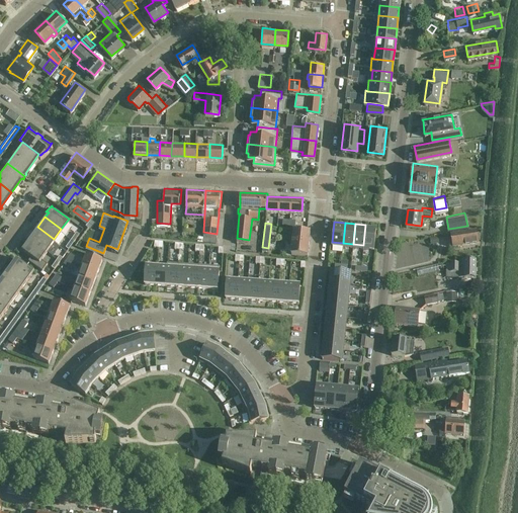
[(374,246),(376,226),(365,225),(363,245),(374,246)]
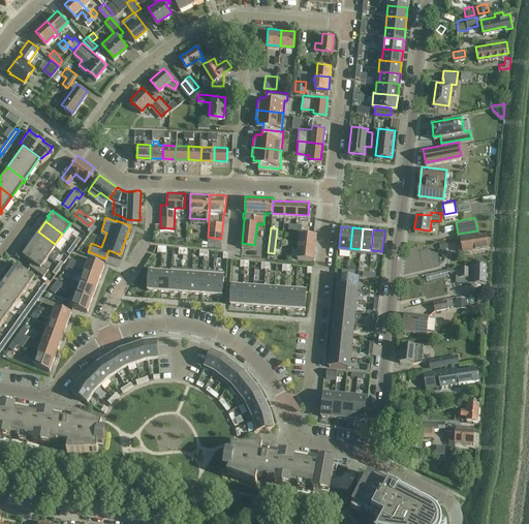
[(299,243),(315,245),(316,233),(300,230),(299,243)]
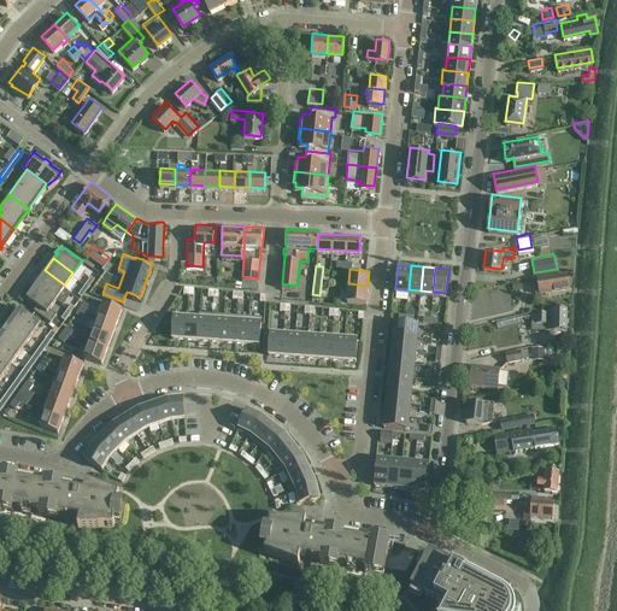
[(540,291),(570,285),(568,269),(538,275),(540,291)]
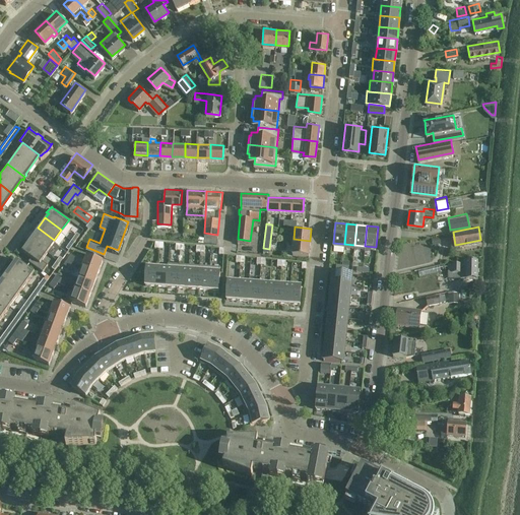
[(47,250),(54,240),(38,228),(30,238),(47,250)]
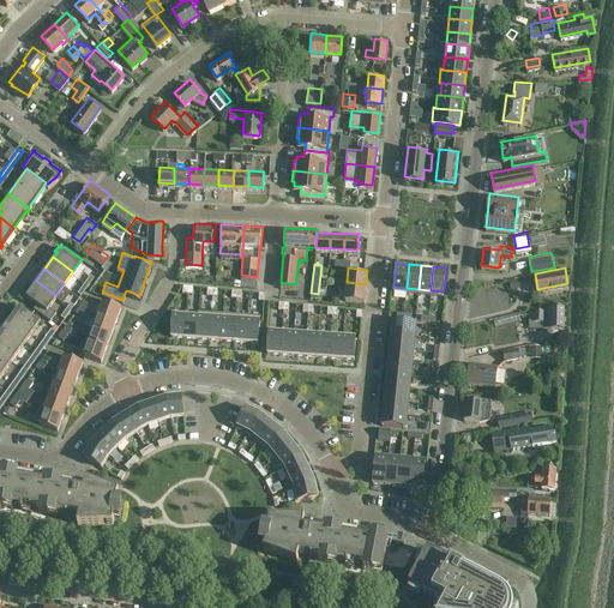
[(84,280),(88,282),(94,274),(90,271),(84,280)]
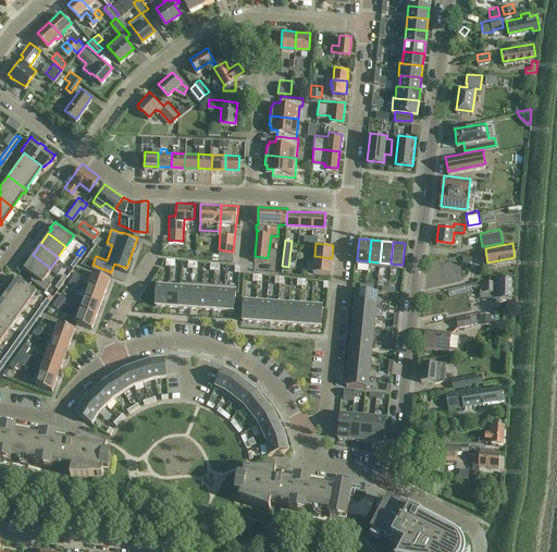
[(73,265),(79,256),(76,254),(71,261),(73,265)]
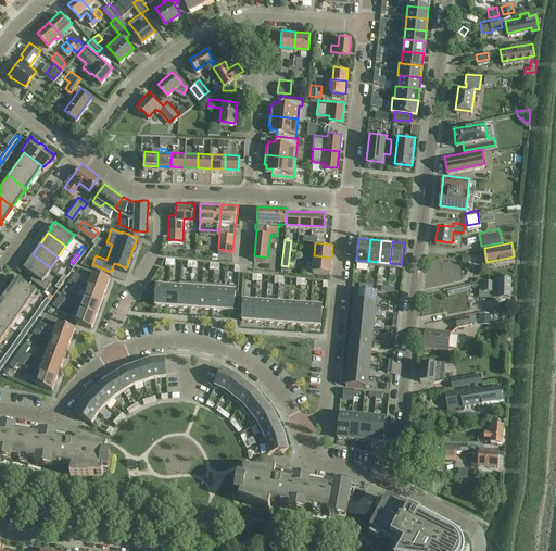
[(45,275),(50,267),(33,254),(25,265),(24,264),(23,265),(34,272),(30,276),(46,287),(51,279),(45,275)]
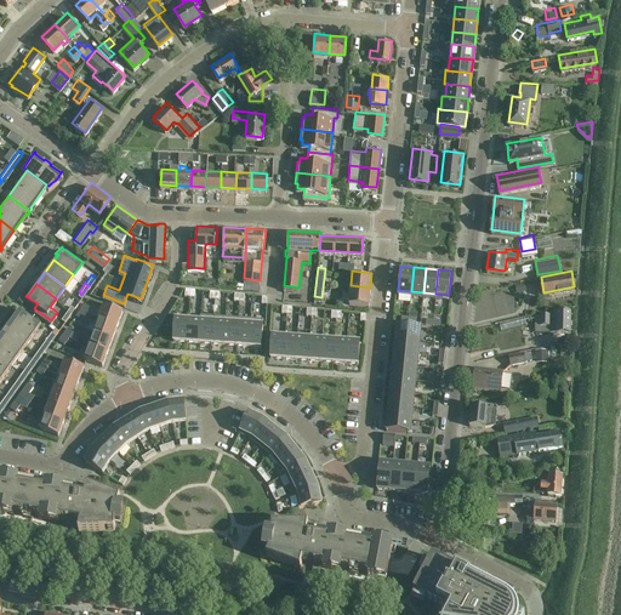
[(369,302),(370,288),(351,285),(348,300),(369,302)]
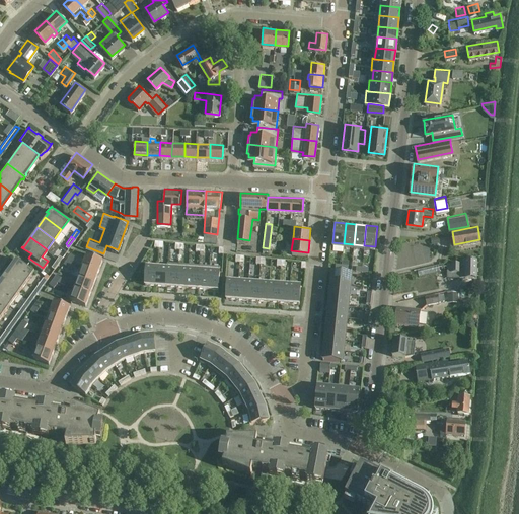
[(57,257),(60,259),(65,250),(62,248),(57,257)]
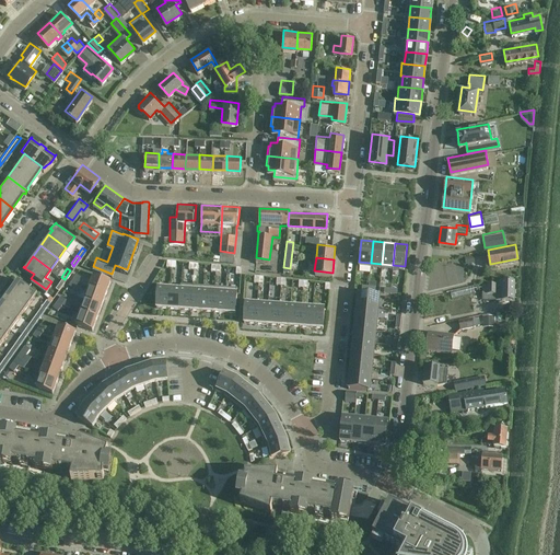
[(78,279),(82,274),(77,269),(72,275),(78,279)]
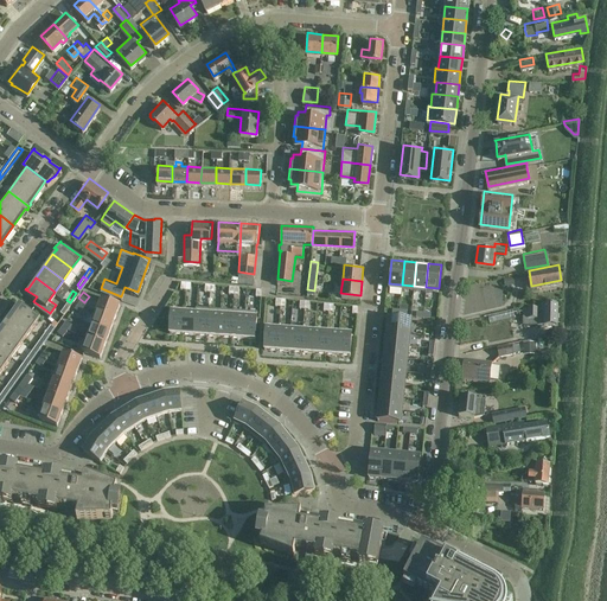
[(102,293),(96,307),(115,313),(120,300),(102,293)]
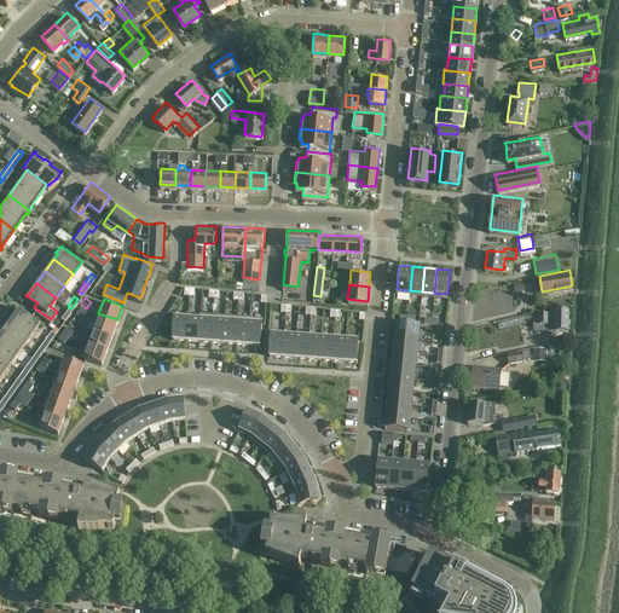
[(4,325),(25,340),(41,319),(19,304),(18,305),(21,306),(7,323),(6,322),(4,325)]
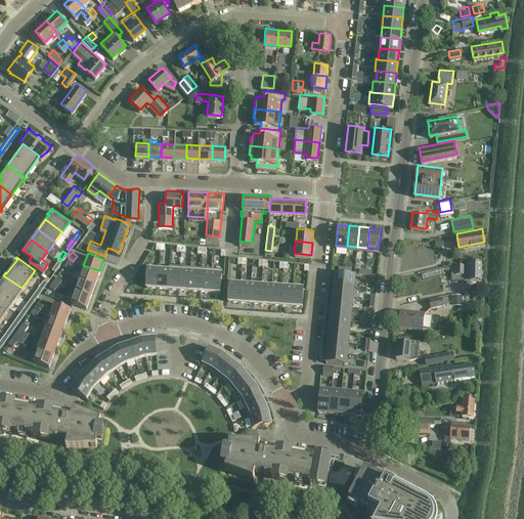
[(68,257),(63,263),(69,266),(73,261),(68,257)]
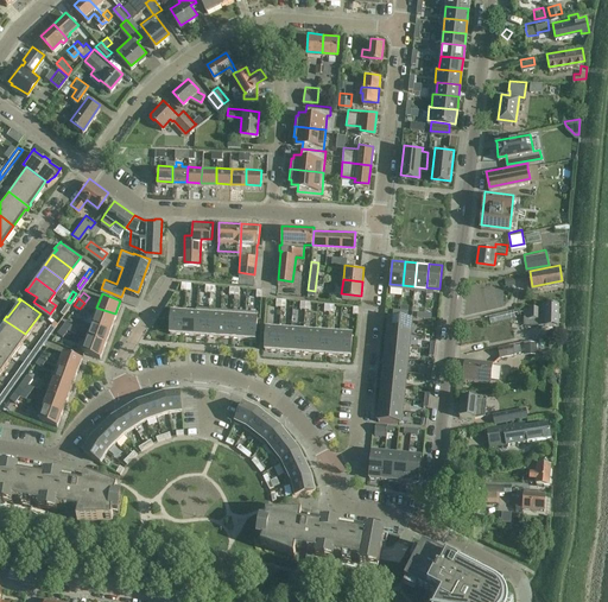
[(63,311),(70,303),(67,301),(61,309),(63,311)]
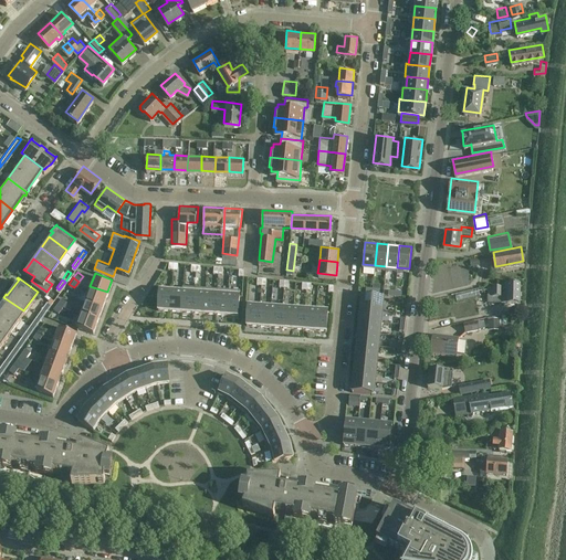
[(488,283),(488,297),(492,297),(501,298),(520,299),(521,281),(501,280),(501,283),(493,283),(488,283)]
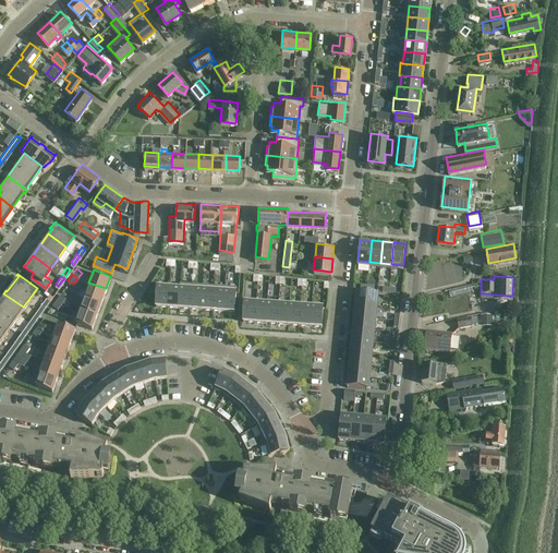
[(157,283),(156,302),(167,303),(169,283),(167,283),(168,280),(157,279),(157,283)]
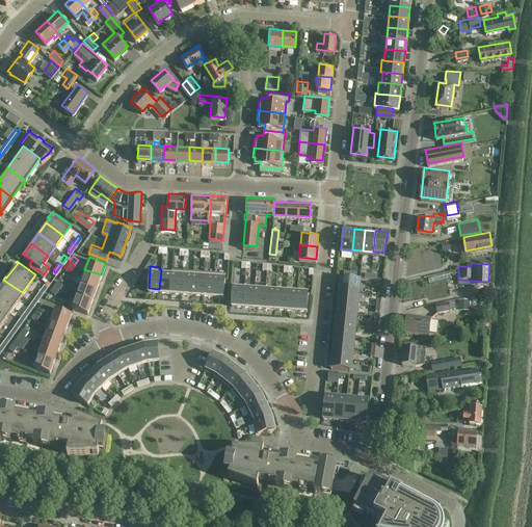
[(171,270),(169,290),(170,290),(181,291),(183,271),(183,267),(171,266),(171,270)]
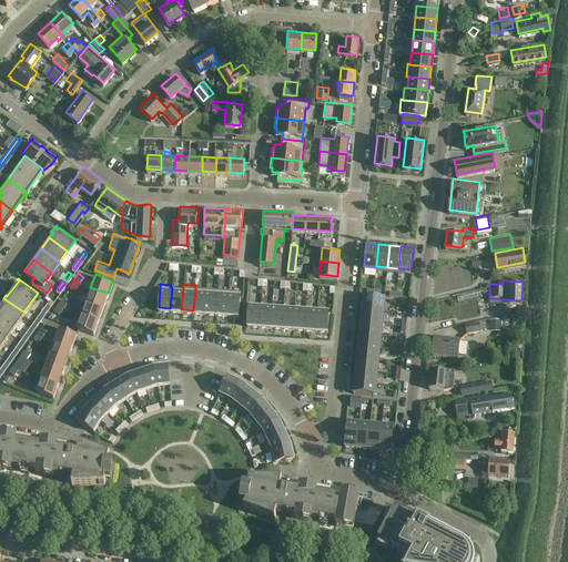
[(195,289),(193,310),(205,310),(206,290),(206,285),(195,285),(195,289)]
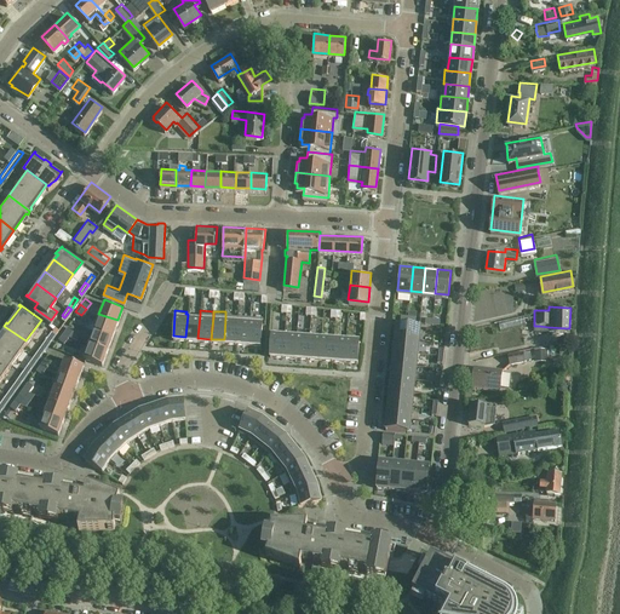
[(225,317),(224,339),(237,340),(237,319),(239,313),(225,311),(225,317)]
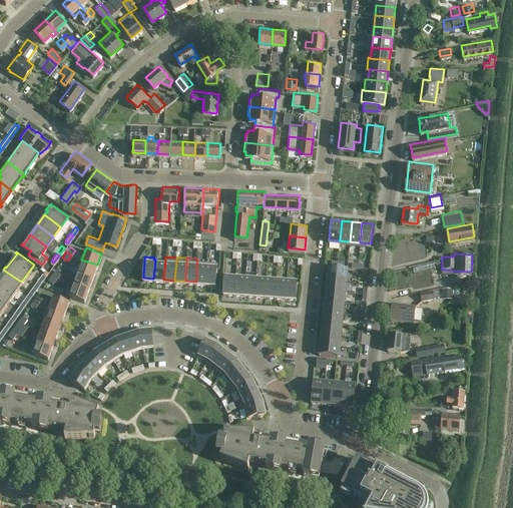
[(196,264),(196,282),(206,283),(207,264),(208,260),(197,259),(196,264)]
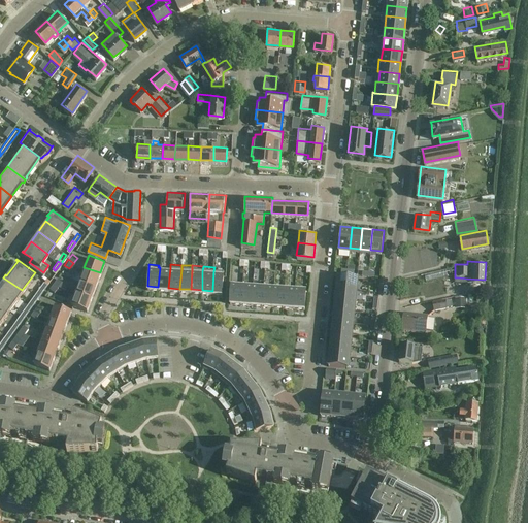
[(84,267),(79,279),(96,284),(100,272),(84,267)]
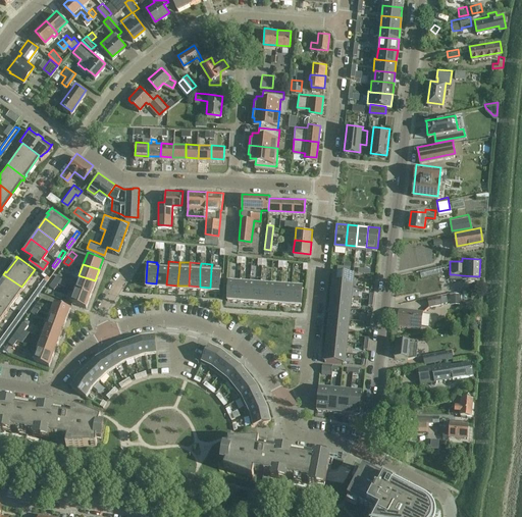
[(158,264),(156,283),(166,285),(168,265),(158,264)]
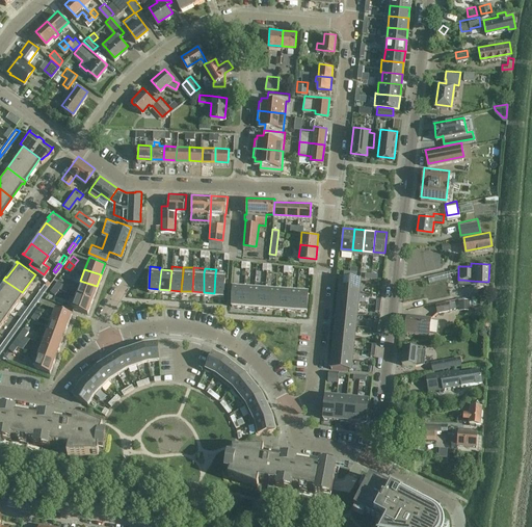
[(214,293),(225,294),(227,274),(224,274),(225,270),(216,269),(215,273),(214,293)]
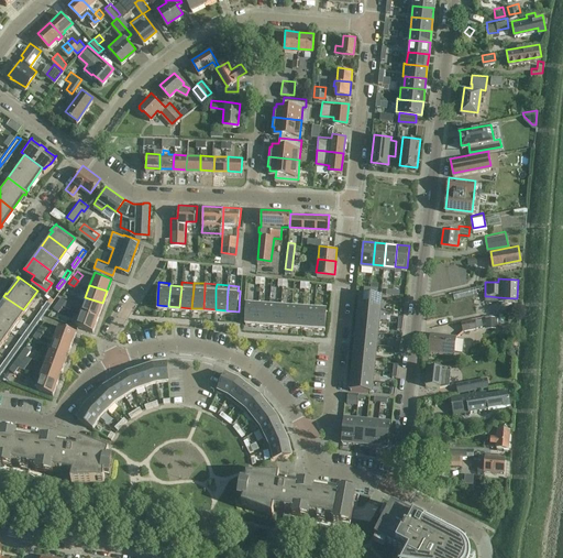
[(381,306),(382,293),(360,291),(359,304),(381,306)]
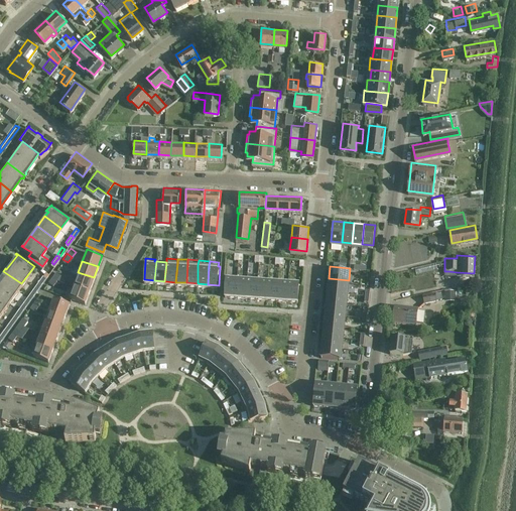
[(56,268),(52,273),(57,277),(60,272),(56,268)]
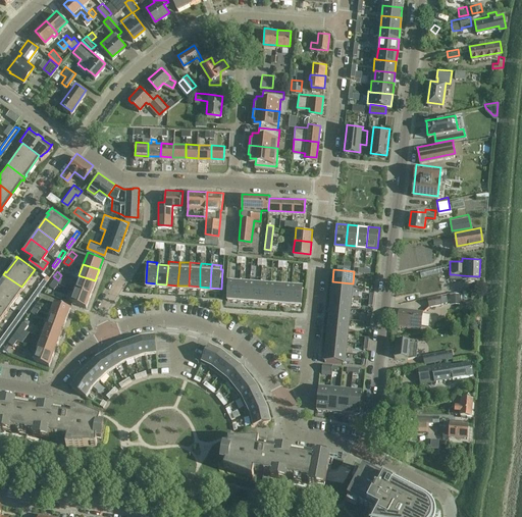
[(0,297),(9,304),(21,287),(3,274),(2,276),(3,277),(0,281),(0,297)]
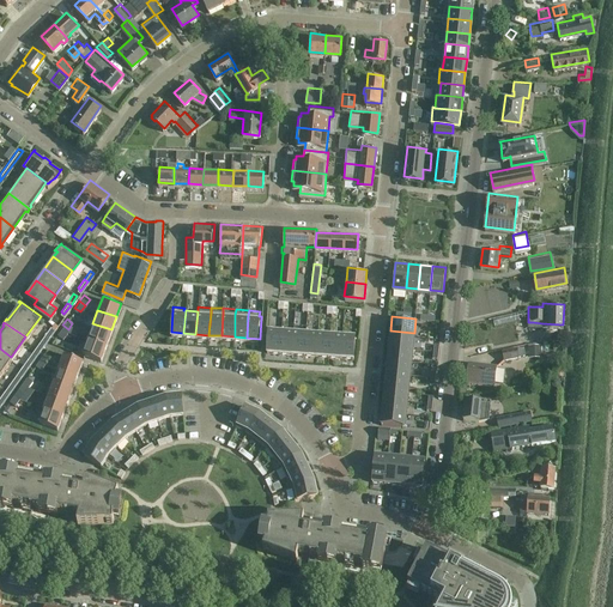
[(50,323),(36,345),(40,347),(55,327),(50,323)]
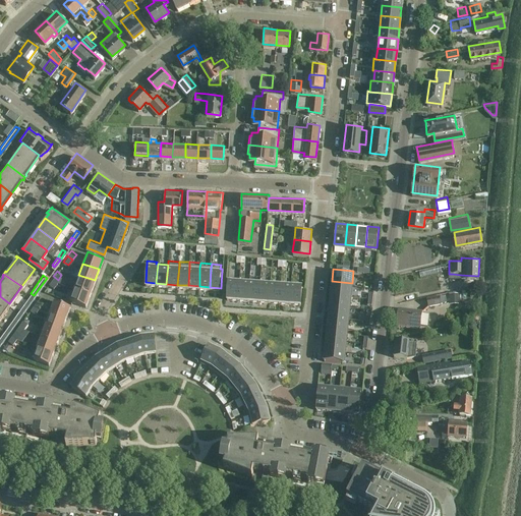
[(78,275),(74,286),(91,292),(95,280),(78,275)]
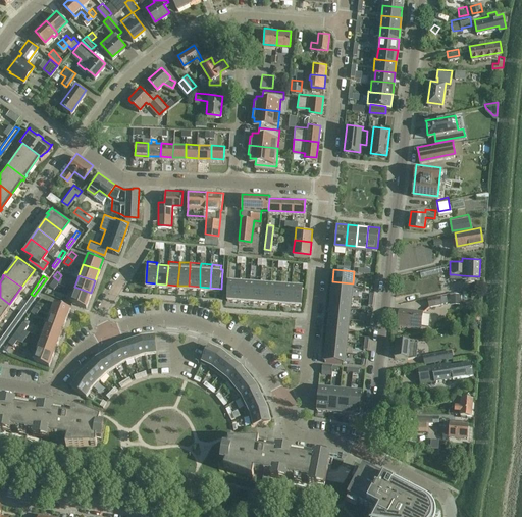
[(53,276),(49,282),(54,286),(58,280),(53,276)]
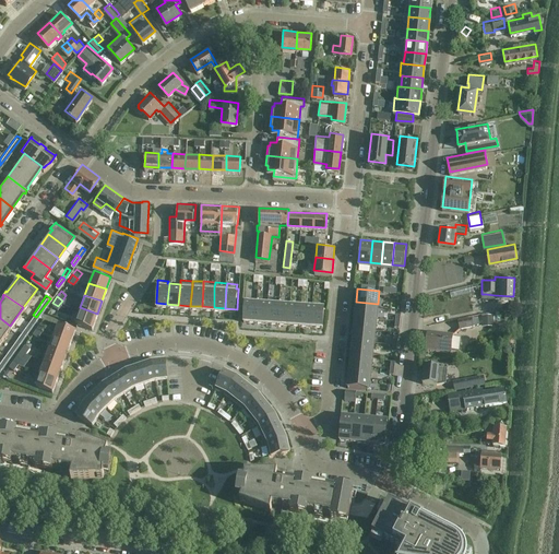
[(245,298),(244,319),(254,320),(257,299),(245,298)]
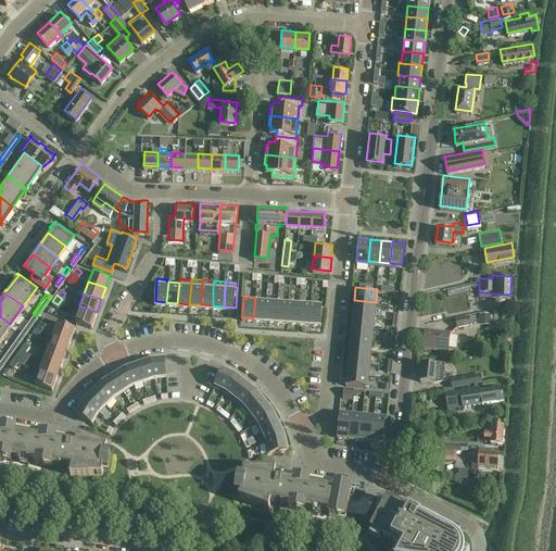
[(255,298),(253,318),(265,318),(266,298),(255,298)]
